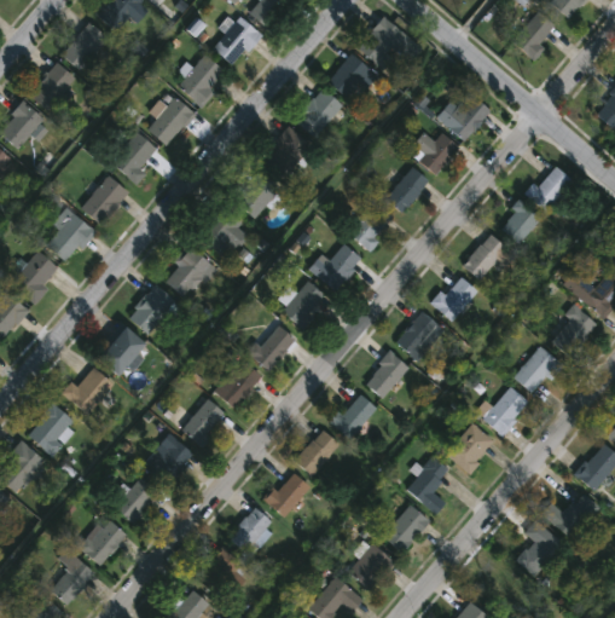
[(117,32),(97,13),(109,0),(144,0),(145,1),(117,32)]
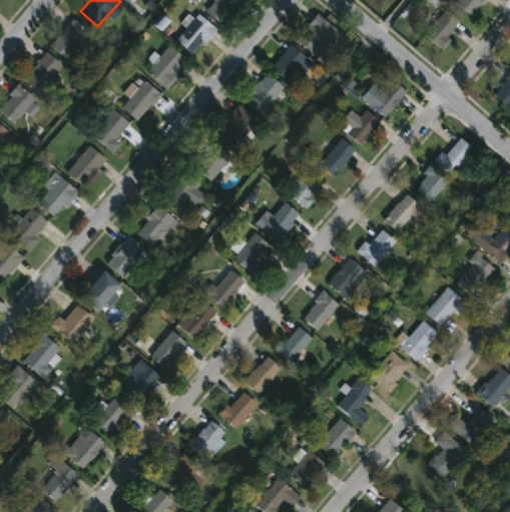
[(221,22),(203,6),(207,0),(240,0),(221,22)]
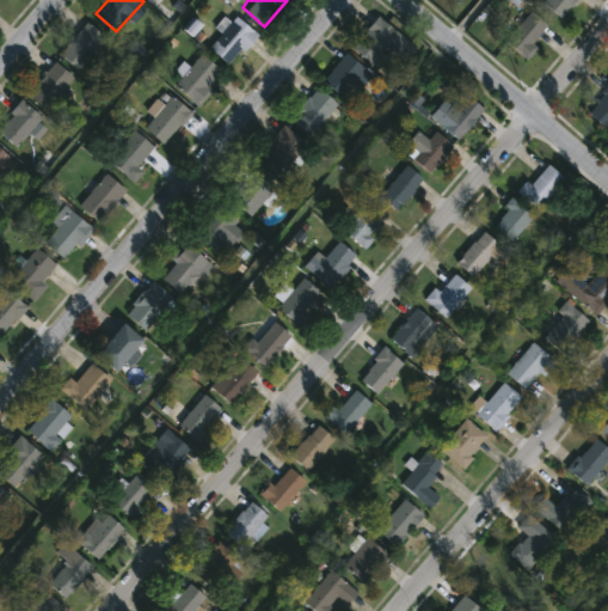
[(577,0),(563,18),(545,4),(547,0),(577,0)]
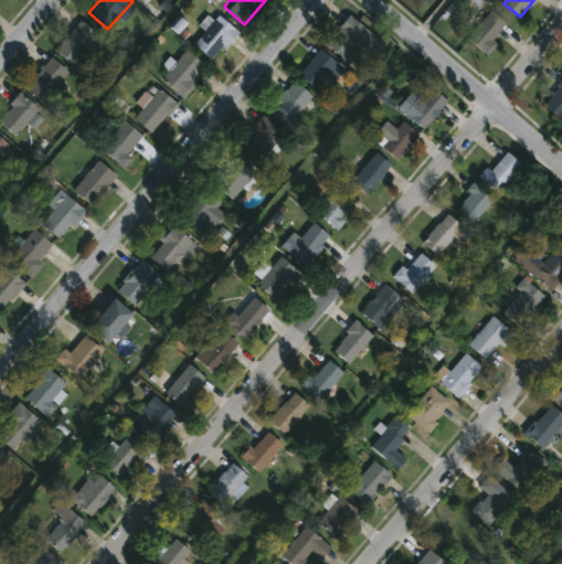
[(508,23),(494,40),(498,44),(488,55),(469,38),(494,10),(508,23)]
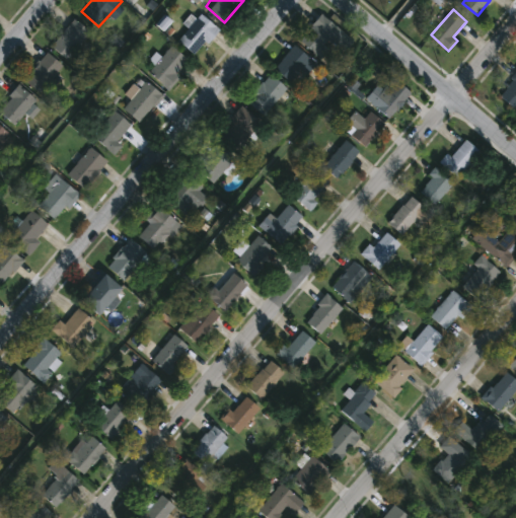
[(178,40),(203,13),(220,29),(196,55),(178,40)]
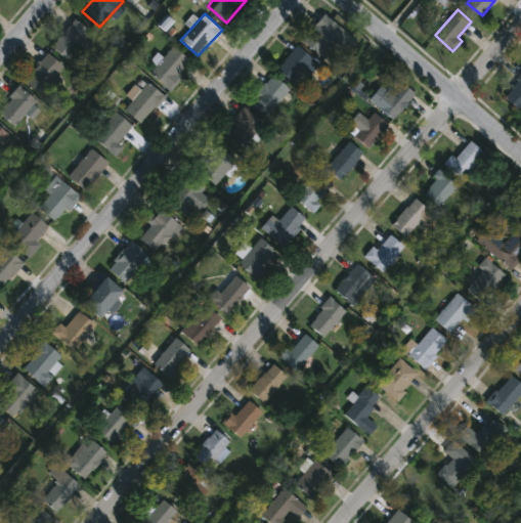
[(326,49),(308,32),(327,14),(350,38),(336,51),(331,45),(326,49)]
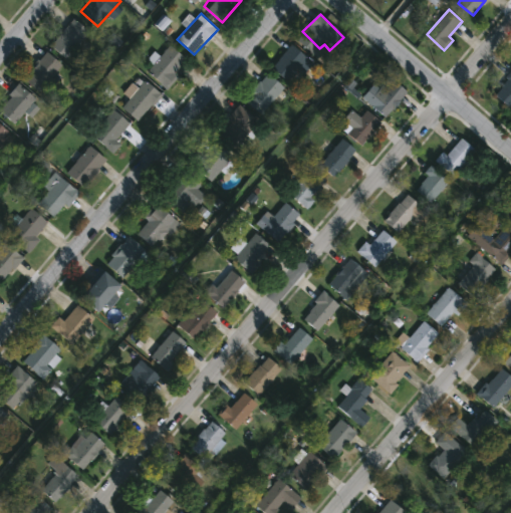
[(68,58),(52,45),(75,17),(91,30),(68,58)]
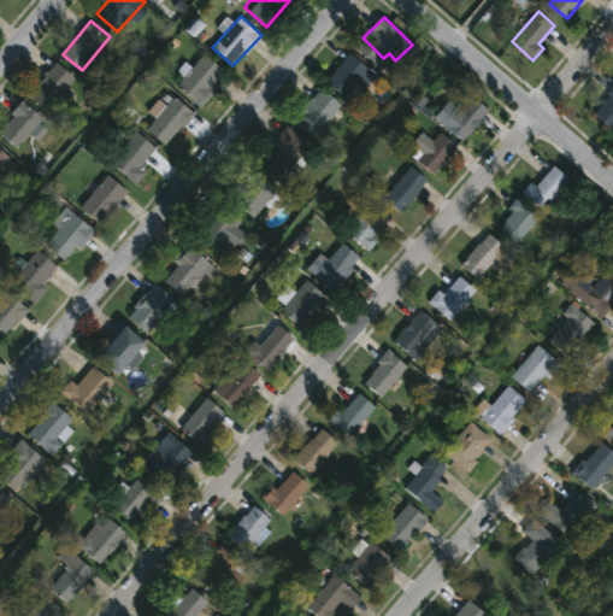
[(194,68),(205,54),(229,74),(202,105),(178,86),(187,76),(182,72),(189,64),(194,68)]
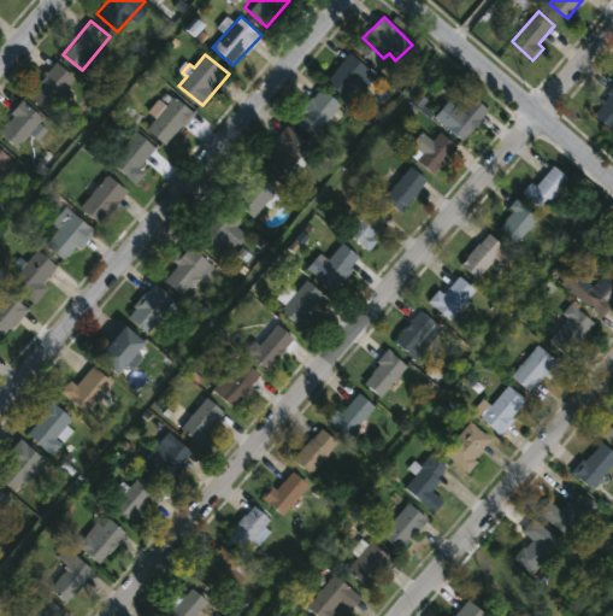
[(369,70),(345,98),(326,82),(349,54),(369,70)]
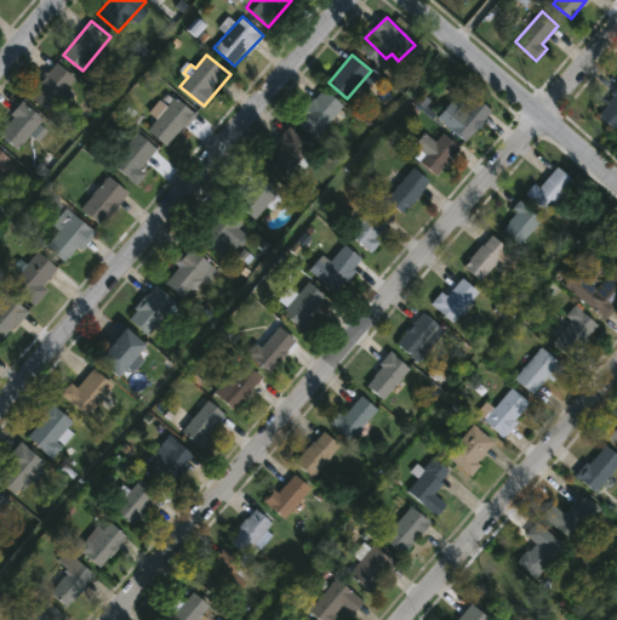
[(30,95),(57,62),(76,78),(50,112),(30,95)]
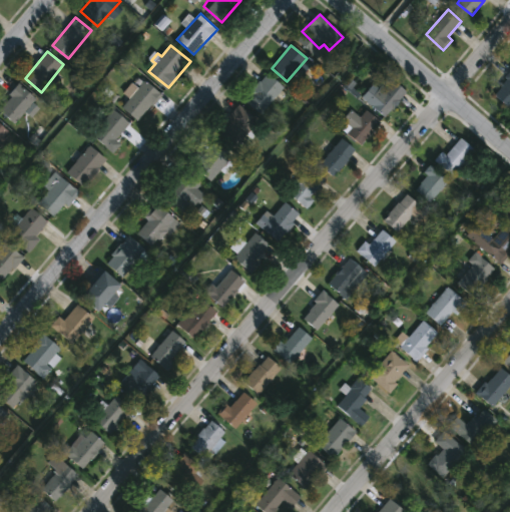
[(284,88),(262,114),(243,99),(267,73),(284,88)]
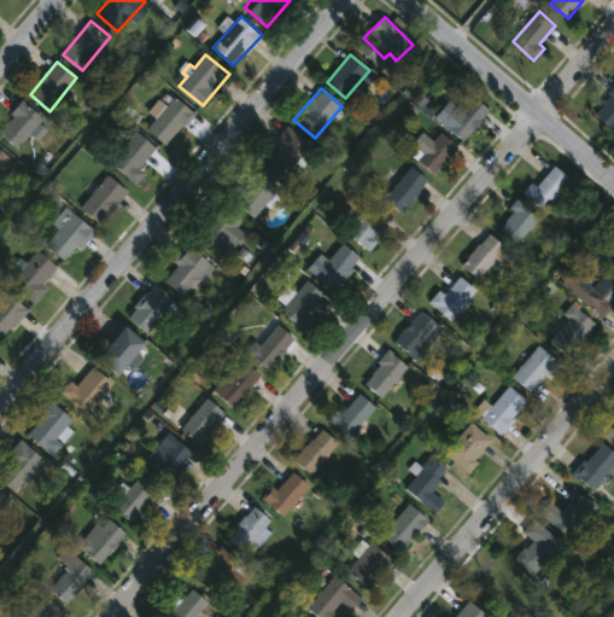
[(442,122),(466,91),(489,109),(463,140),(442,122)]
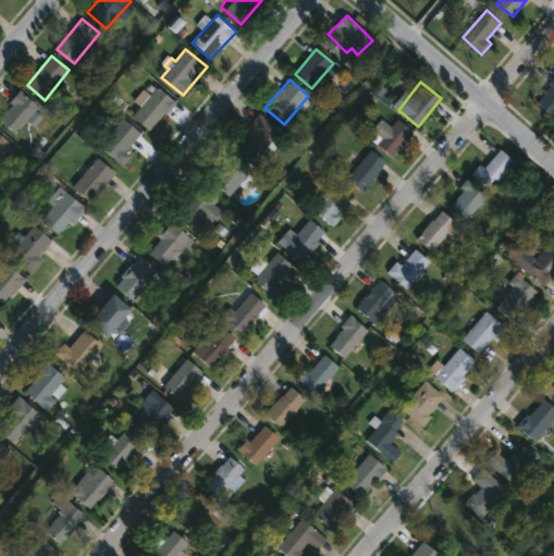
[(537,102),(553,82),(553,116),(537,102)]
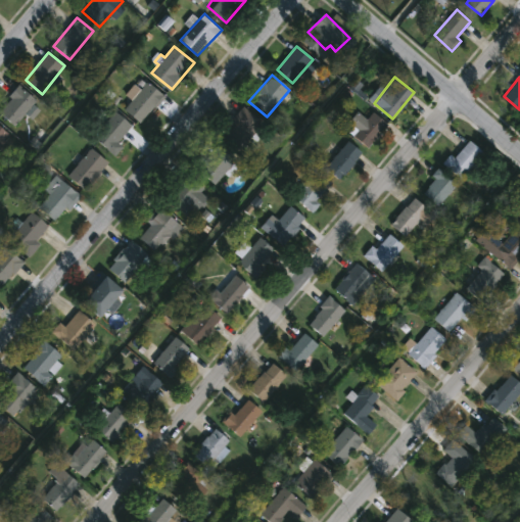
[(166,96),(142,123),(126,108),(149,82),(166,96)]
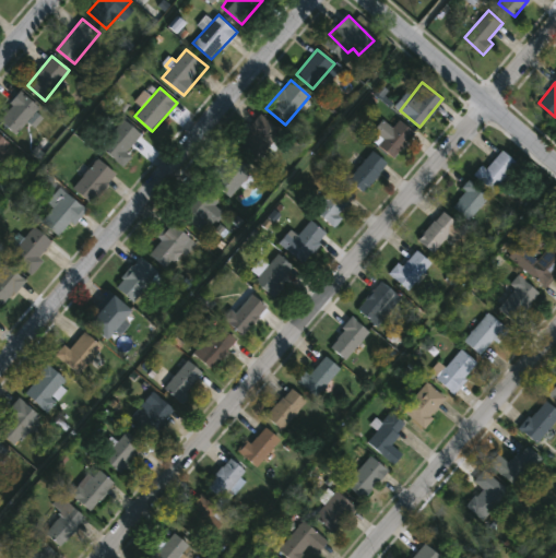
[(40,108),(18,134),(0,118),(0,114),(22,91),(40,108)]
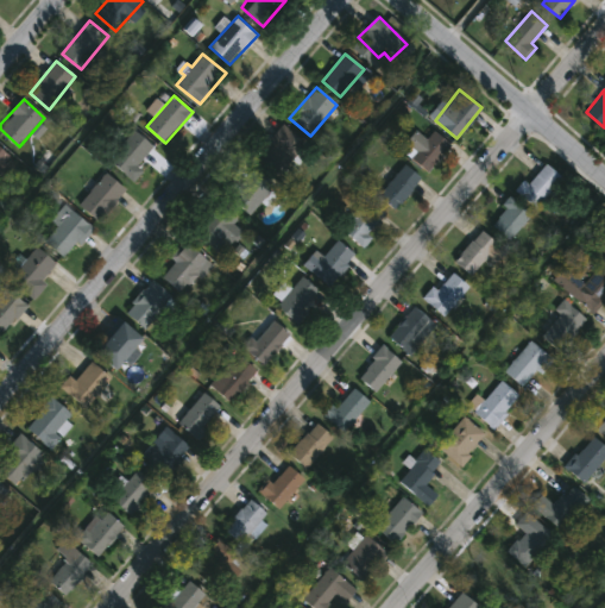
[(307,145),(279,174),(258,155),(285,126),(307,145)]
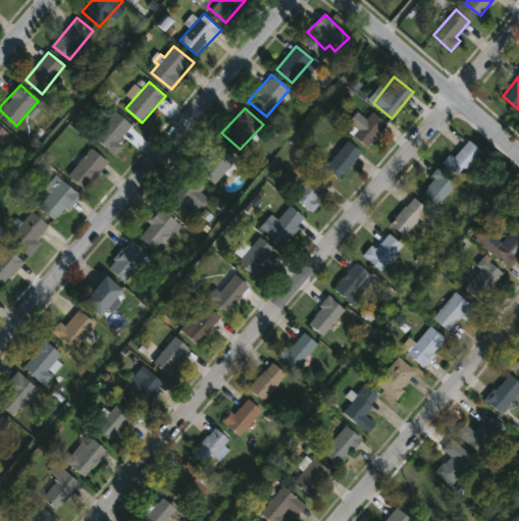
[(118,141),(123,146),(115,155),(94,136),(116,110),(133,125),(118,141)]
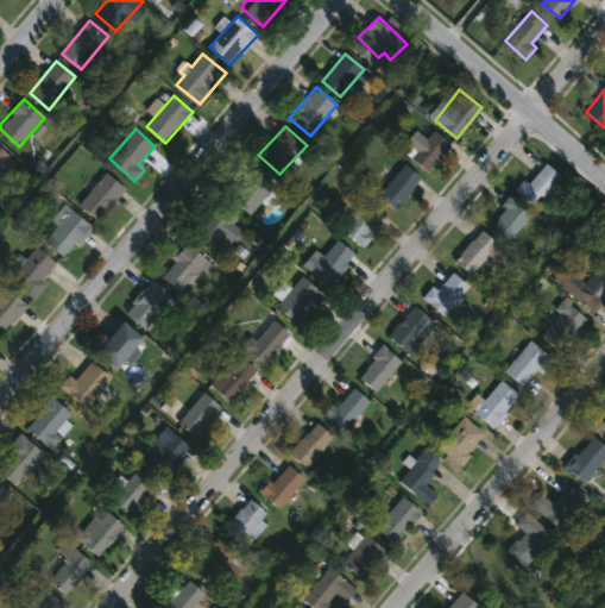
[(452,146),(427,173),(401,148),(418,130),(427,139),(435,131),(452,146)]
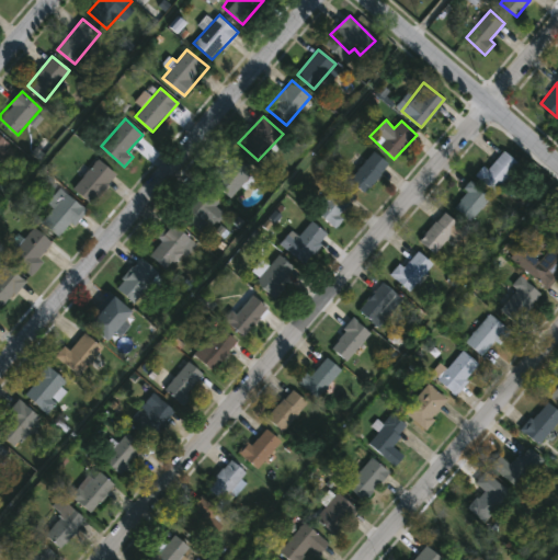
[(0,133),(11,144),(0,156),(0,133)]
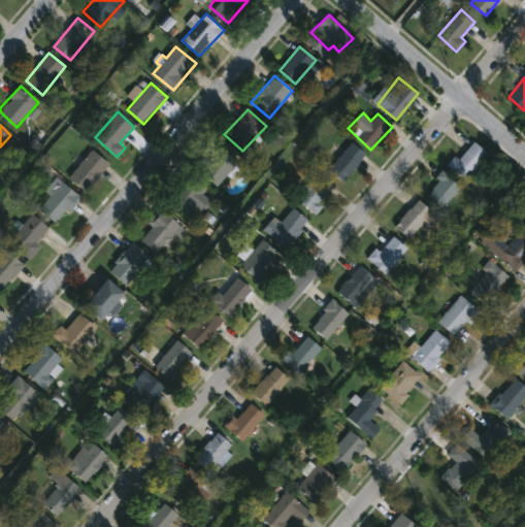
[(489,156),(464,180),(449,165),(472,140),(489,156)]
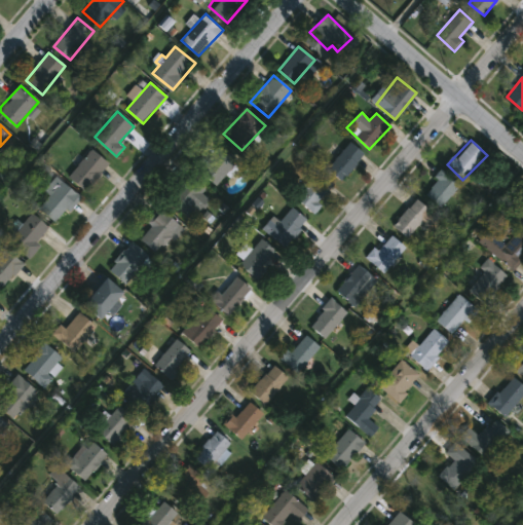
[(365,154),(341,181),(327,169),(351,142),(365,154)]
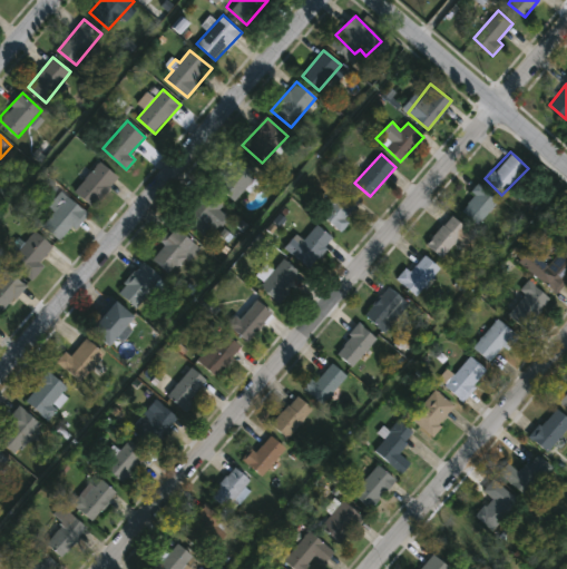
[(236,200),(216,186),(237,157),(258,172),(236,200)]
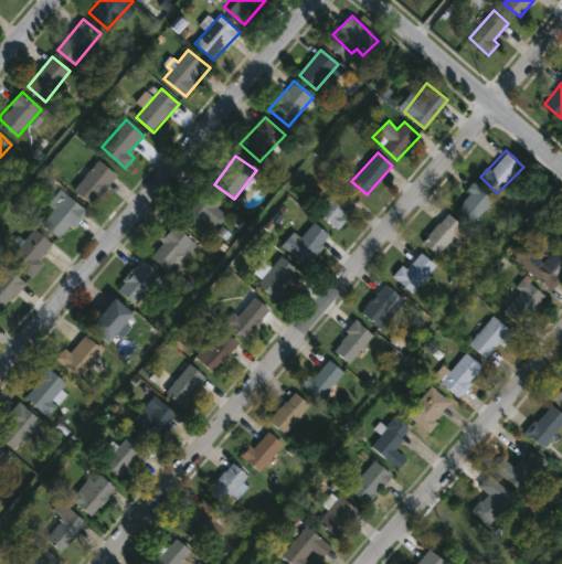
[(119,176),(94,205),(74,189),(99,159),(119,176)]
